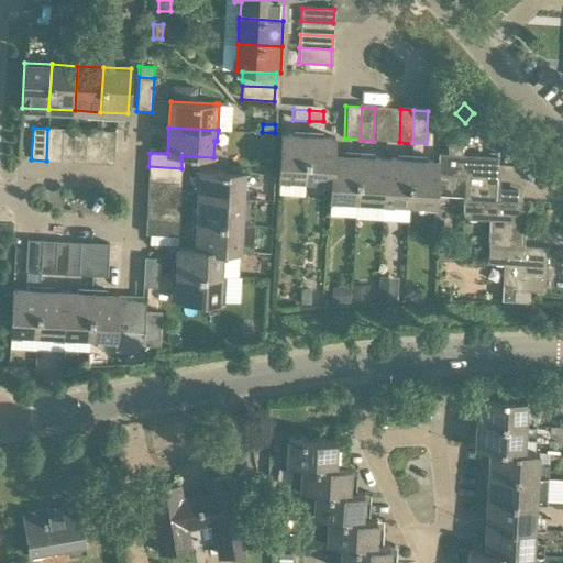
[(47,129),(46,161),(58,162),(61,129),(47,129)]
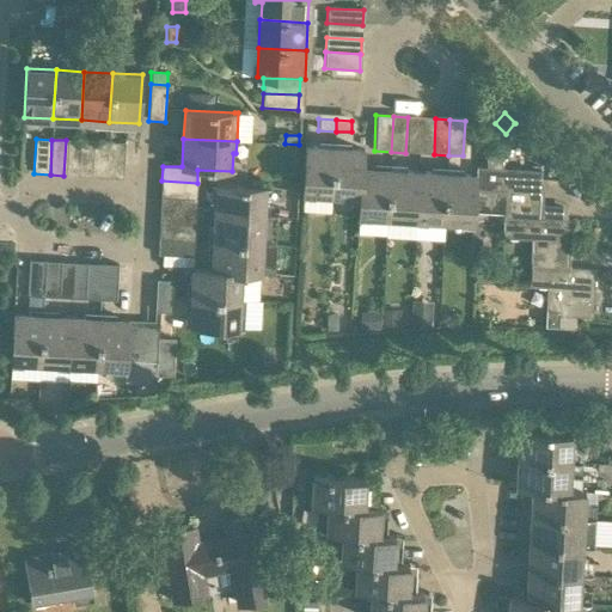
[(93,142),(92,177),(106,178),(108,144),(93,142)]
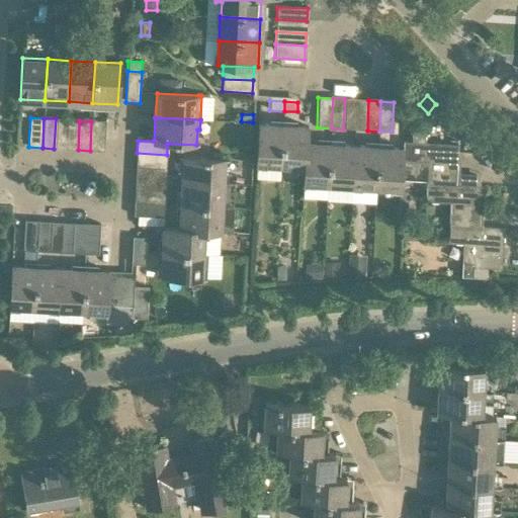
[(91,121),(90,151),(103,152),(105,121),(91,121)]
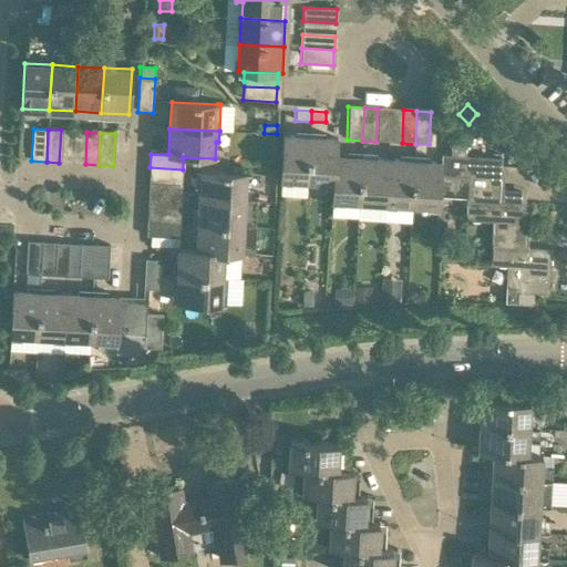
[(282,137),(279,186),(291,187),(291,183),(308,184),(310,138),(296,138),(282,137)]
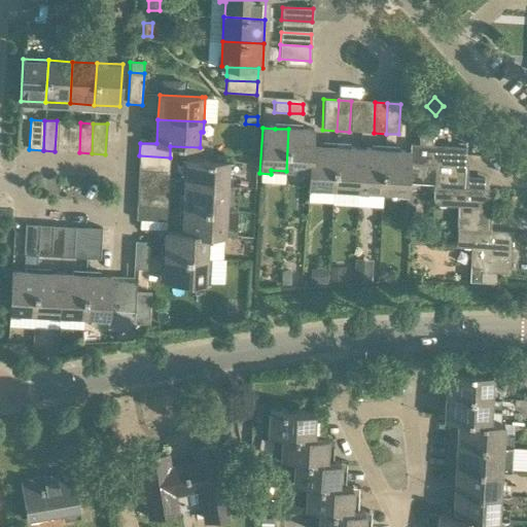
[(312,145),(313,131),(288,129),(286,171),(299,172),(299,175),(308,176),(307,192),(308,192),(308,189),(310,161),(312,161),(312,145)]
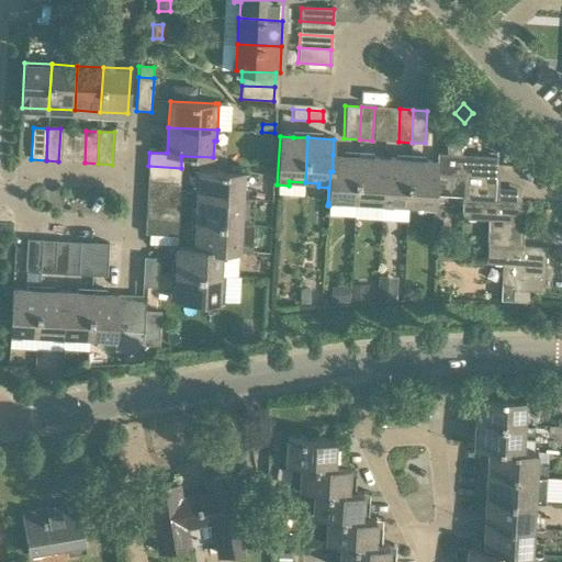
[(436,195),(435,209),(447,210),(447,195),(462,197),(462,199),(494,200),(494,178),(496,157),(461,155),(461,141),(448,141),(447,155),(438,154),(438,160),(437,160),(435,195),(436,195)]
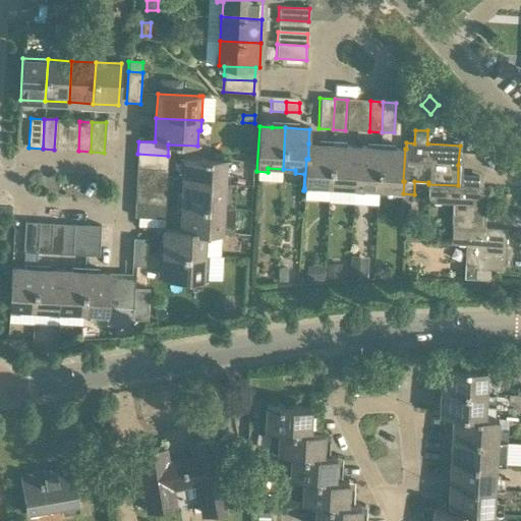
[(305,174),(304,187),(330,188),(333,145),(319,143),(308,143),(308,159),(306,159),(305,174)]
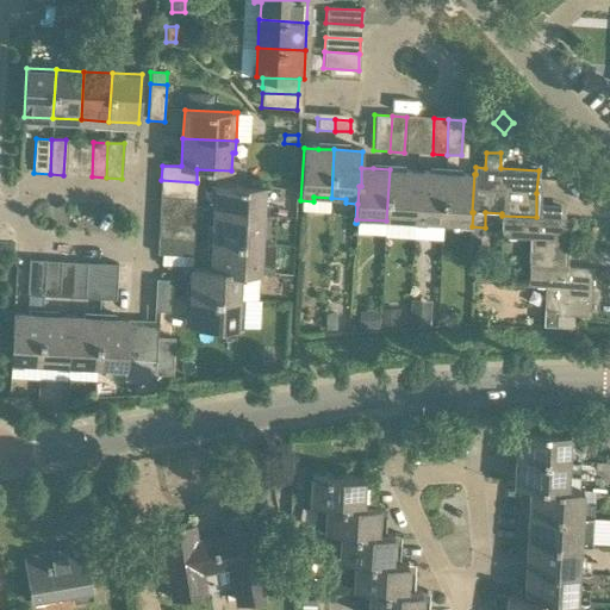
[(415,225),(417,170),(390,169),(386,221),(400,221),(400,225),(415,225)]
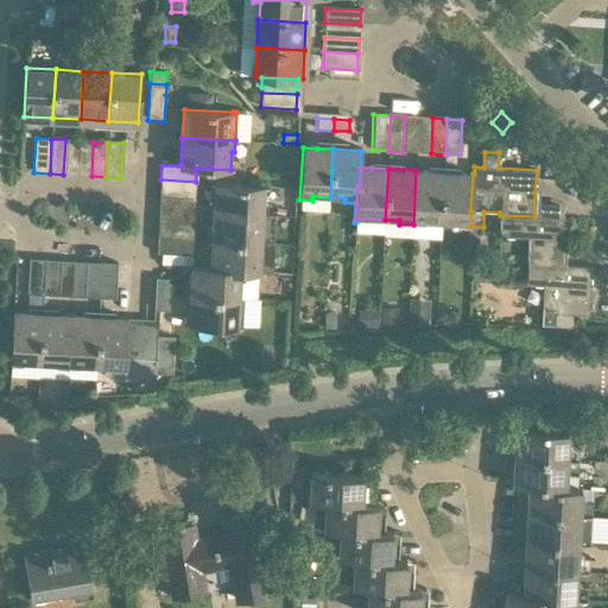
[(442,222),(444,172),(416,170),(413,225),(423,226),(423,221),(442,222)]
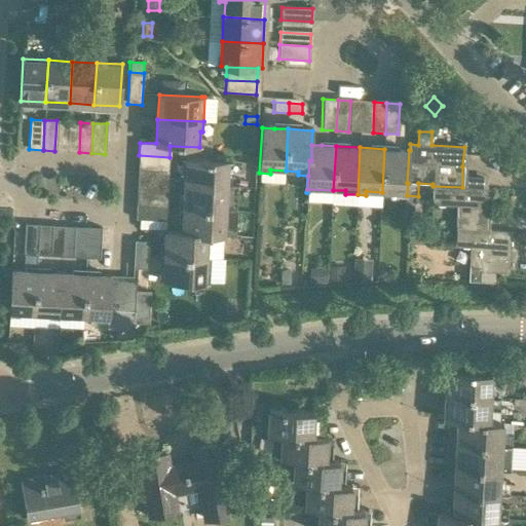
[(407,183),(409,150),(384,149),(382,192),(396,193),(395,197),(407,198),(408,183),(407,183)]
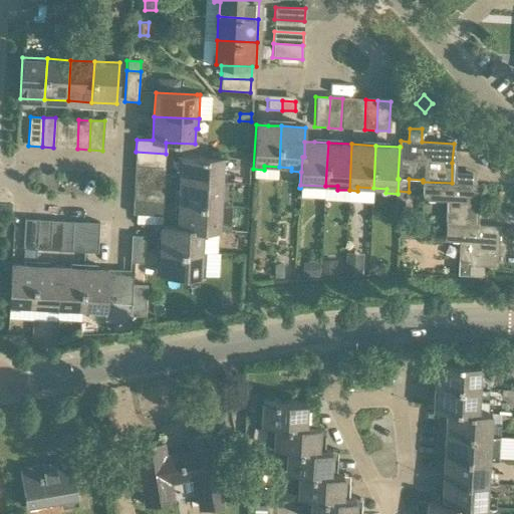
[(136,152),(135,166),(165,167),(166,154),(136,152)]
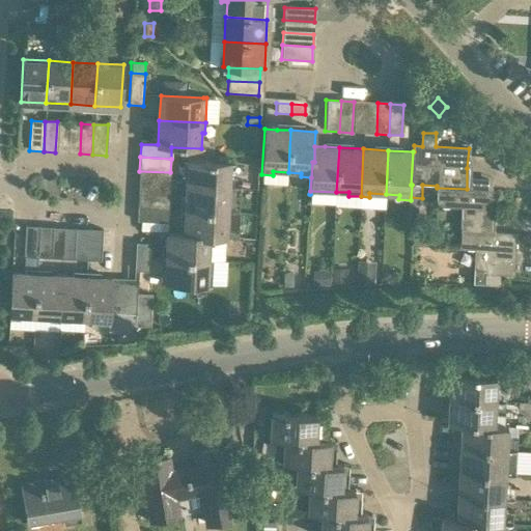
[(186,160),(185,186),(230,189),(230,179),(231,163),(231,162),(186,160)]
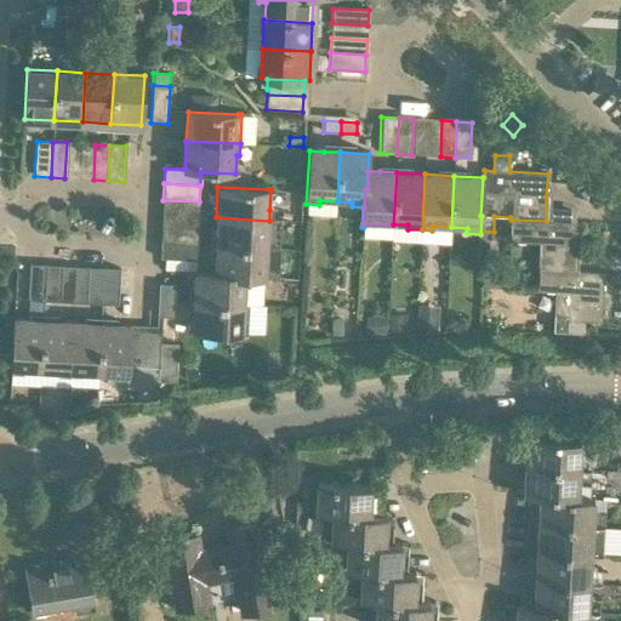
[(280,221),(273,221),(216,217),(215,227),(214,246),(280,250),(280,221)]
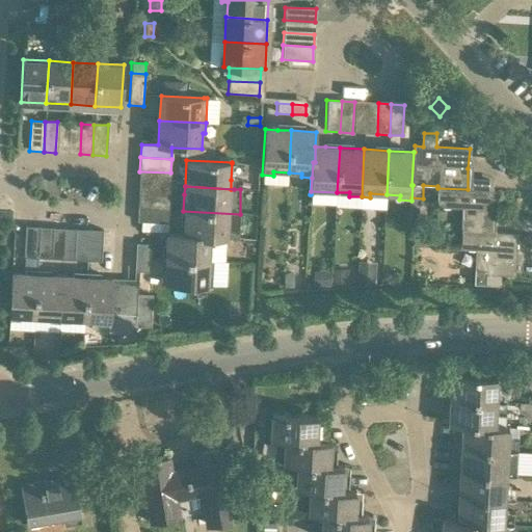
[(437,188),(436,207),(461,208),(460,231),(491,233),(493,210),(491,210),(494,190),(493,190),(468,189),(437,188)]
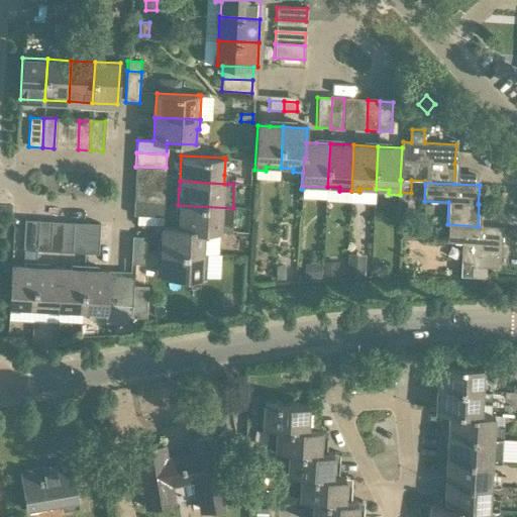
[(134,188),(133,201),(164,203),(165,190),(134,188)]
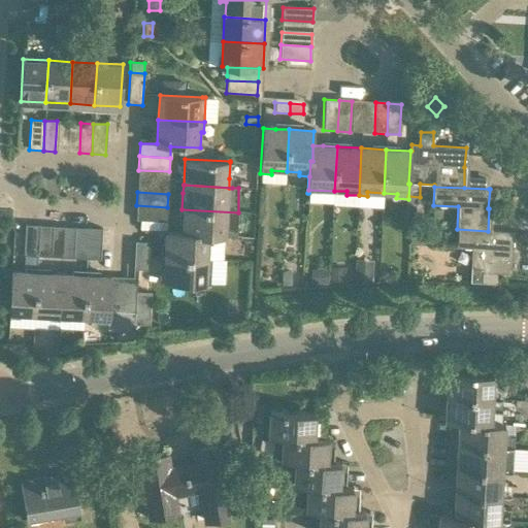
[(136,205),(135,220),(139,220),(167,221),(167,207),(136,205)]
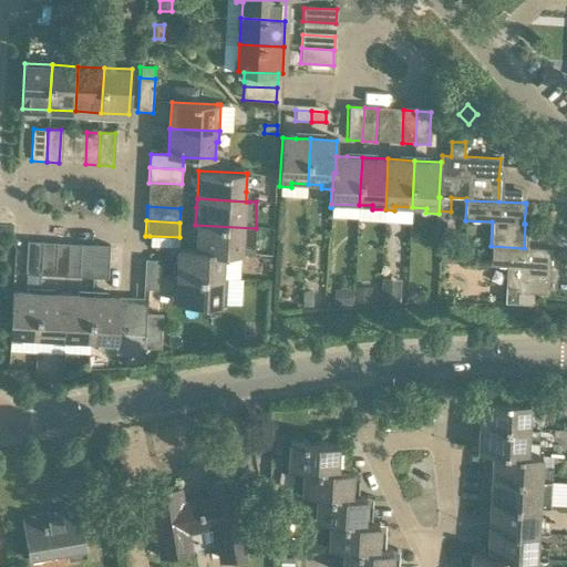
[(196,225),(195,248),(213,248),(213,254),(225,255),(228,255),(240,255),(247,256),(255,256),(256,228),(244,227),(196,225)]
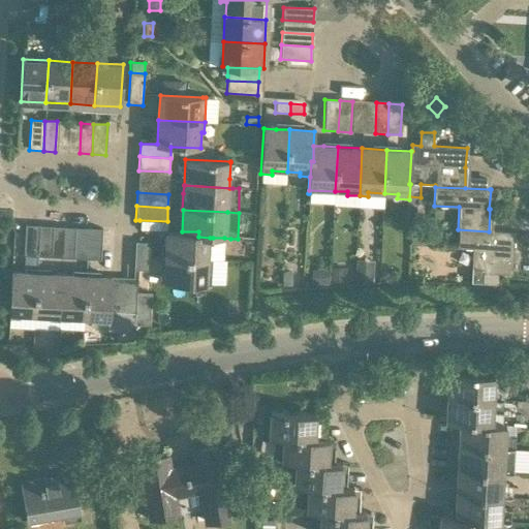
[(37,256),(39,226),(26,225),(24,255),(37,256)]
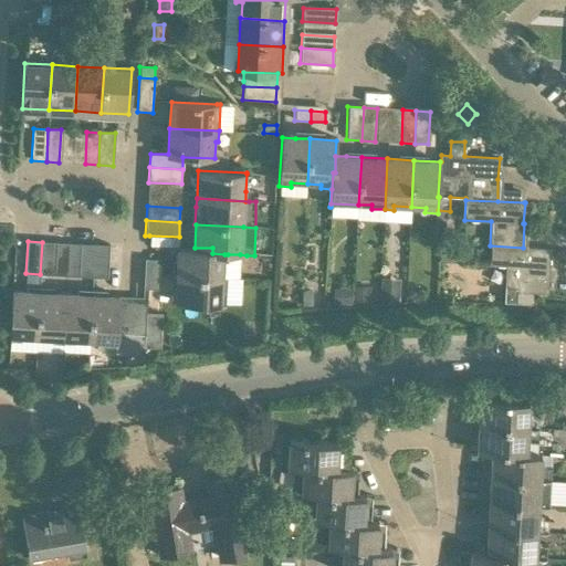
[(42,242),(40,274),(53,275),(55,243),(42,242)]
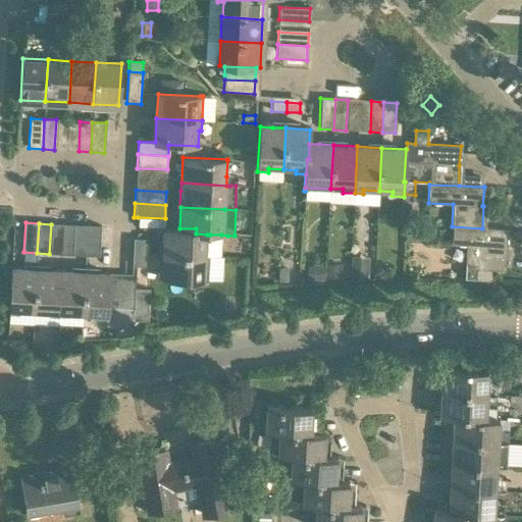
[(86,256),(87,226),(74,226),(73,256),(86,256)]
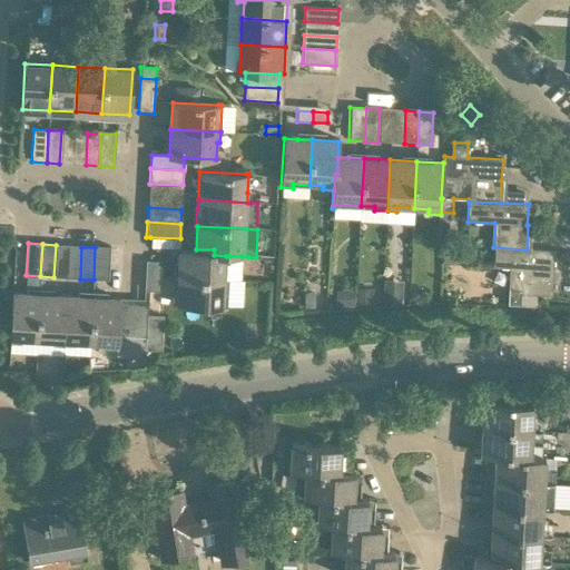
[(95,247),(94,279),(107,281),(109,248),(95,247)]
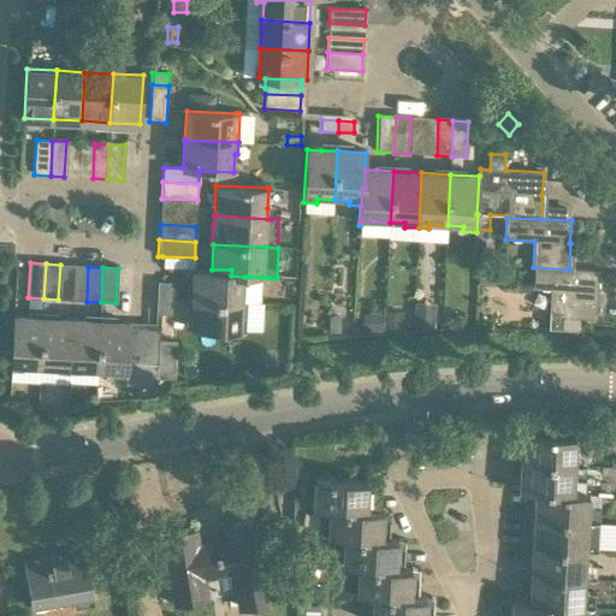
[(533,267),(532,289),(550,290),(548,330),(560,330),(561,315),(584,317),(596,318),(597,303),(598,291),(599,271),(569,270),(533,267)]
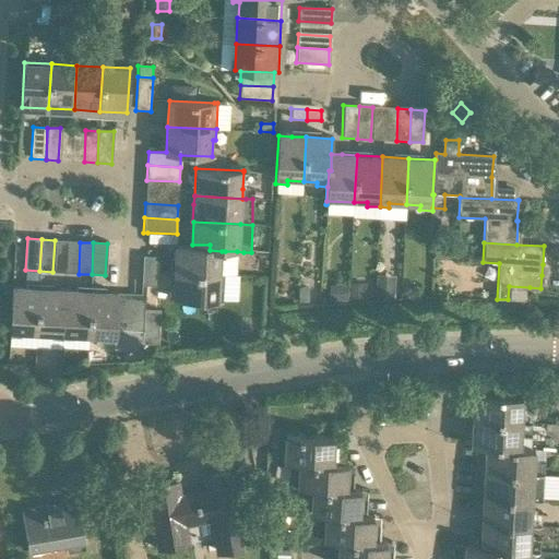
[(175,258),(175,272),(221,275),(222,260),(222,251),(210,250),(210,245),(192,245),(176,244),(176,247),(176,258),(175,258)]
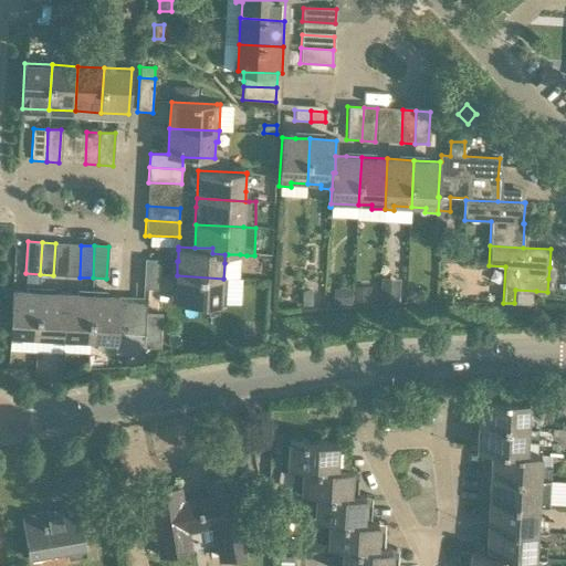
[(148,274),(159,275),(159,260),(148,260),(148,274)]
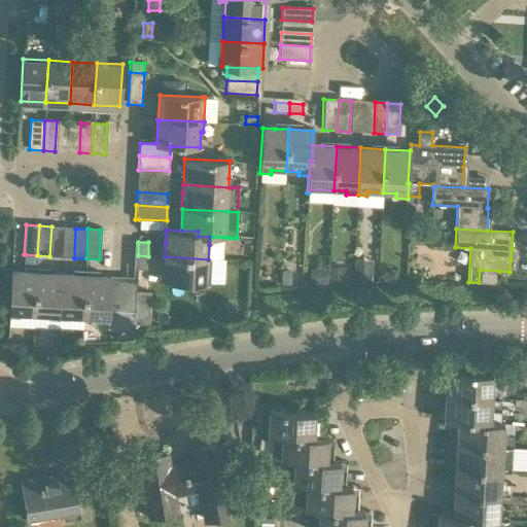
[(147,269),(148,256),(138,255),(137,269),(147,269)]
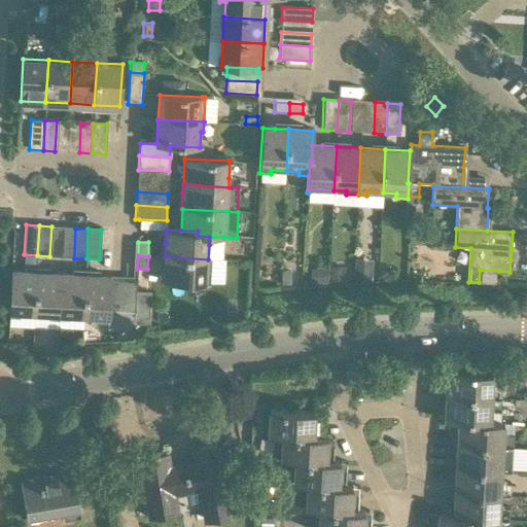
[(164,272),(163,281),(207,283),(207,274),(208,259),(165,256),(164,272)]
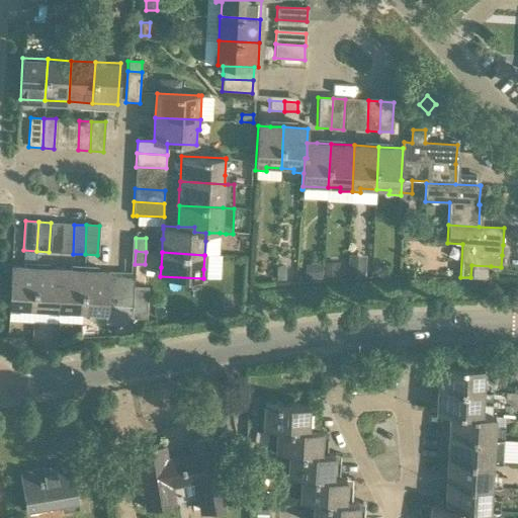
[(365,276),(366,261),(348,260),(347,275),(365,276)]
